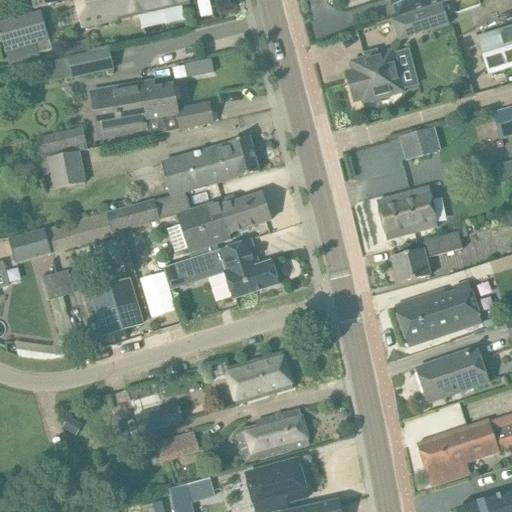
[(57,3),(56,0),(31,0),(35,9),(57,3)]
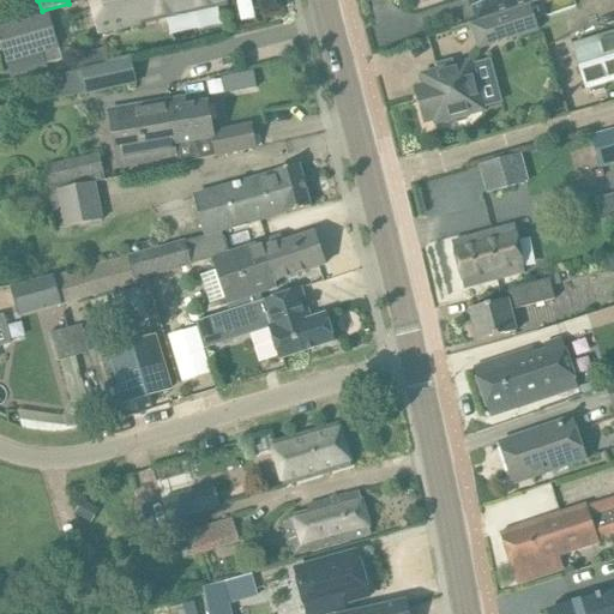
[(228,5),(226,0),(91,0),(98,32),(228,5)]
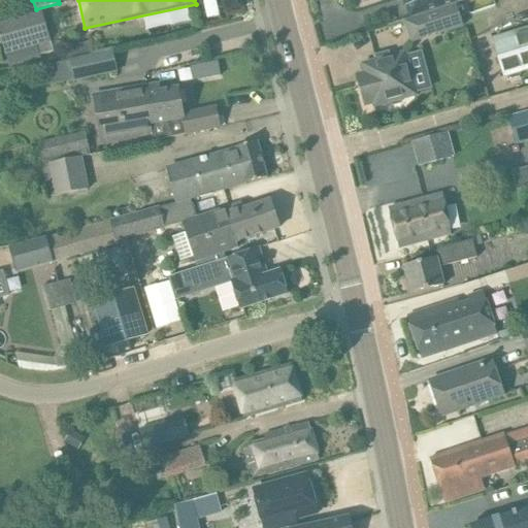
[(403,0),(405,5),(408,5),(413,17),(409,18),(409,19),(464,0),(403,0)]
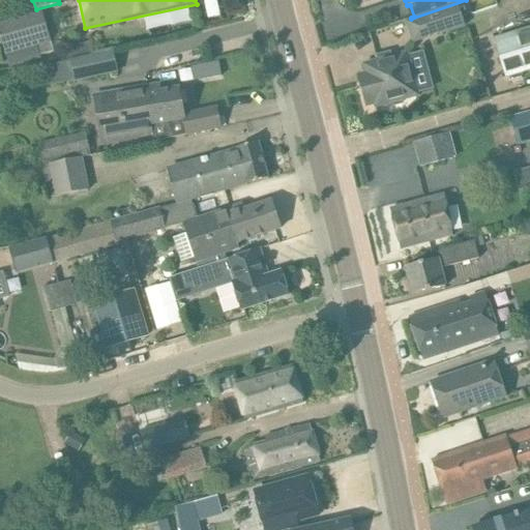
[(464,25),(458,5),(427,16),(433,35),(464,25)]
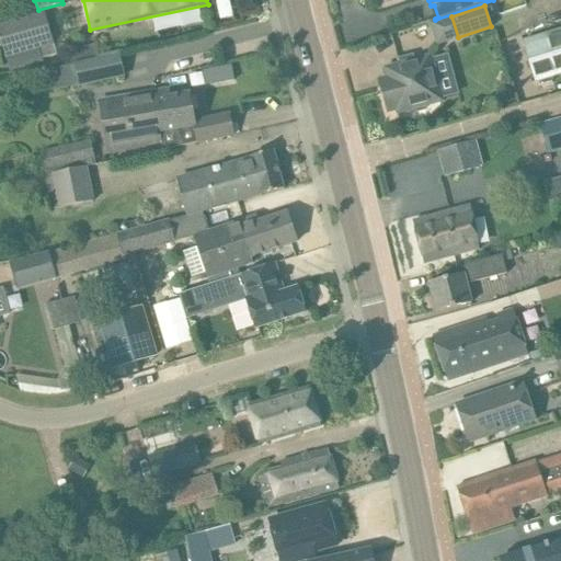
[(58,54),(47,12),(0,24),(0,36),(6,58),(38,49),(42,58),(58,54)]
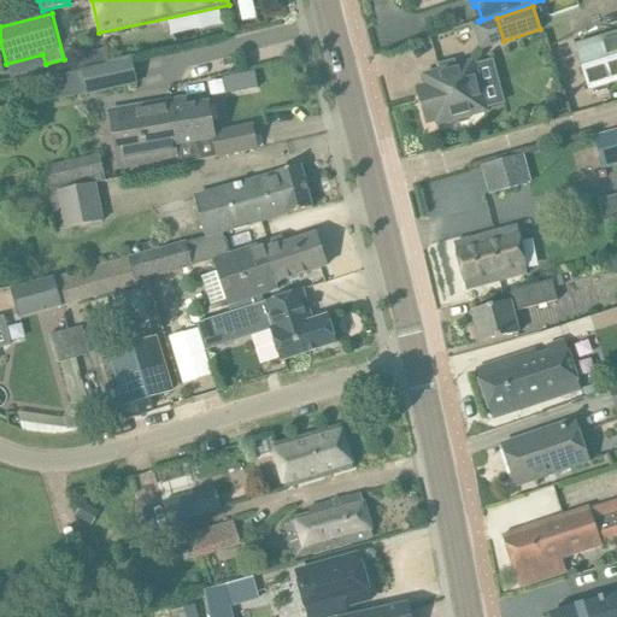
[(606,86),(616,82),(616,33),(575,46),(589,90),(594,89),(595,92),(597,93),(606,89),(607,87),(606,86)]
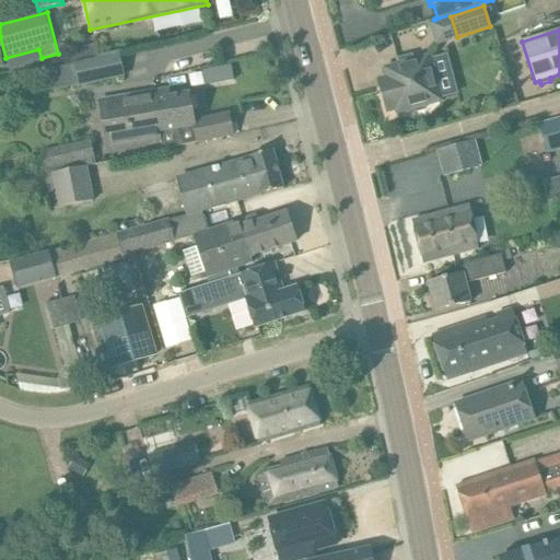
[(79,85),(126,78),(121,55),(74,62),(79,85)]
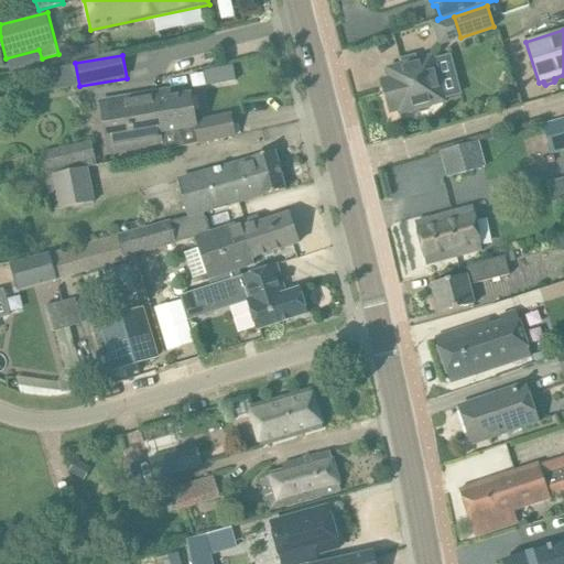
[(445,101),(433,56),(387,68),(390,78),(381,80),(390,114),(399,111),(400,115),(414,110),(419,112),(427,110),(431,106),(445,101)]
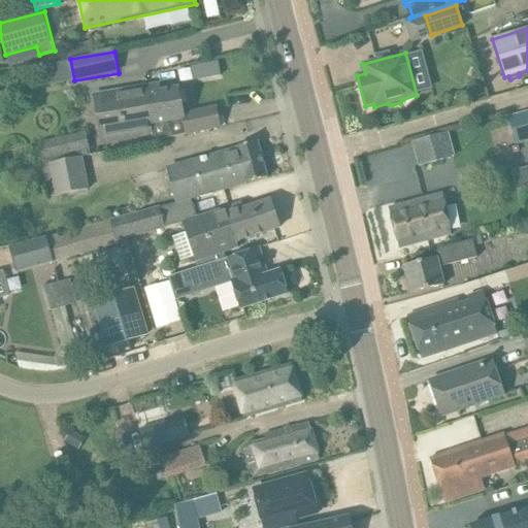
[(152,132),(143,95),(149,94),(146,83),(99,92),(108,141),(152,132)]
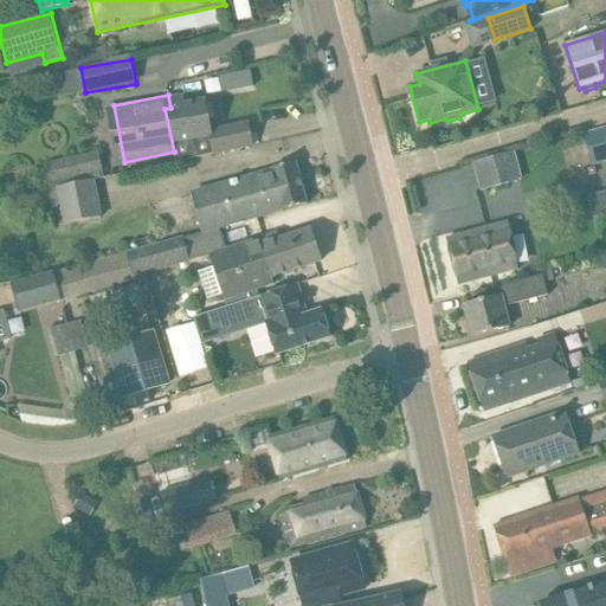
[(205,101),(171,108),(165,109),(174,152),(176,161),(252,147),(247,123),(211,130),(205,101)]
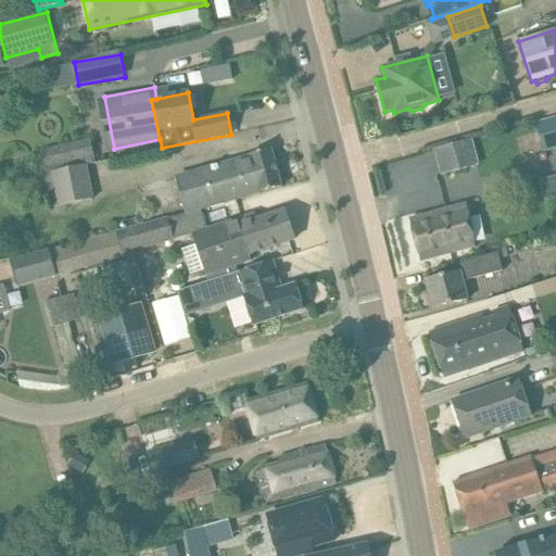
[(555,148),(555,117),(536,123),(544,152),(555,148)]
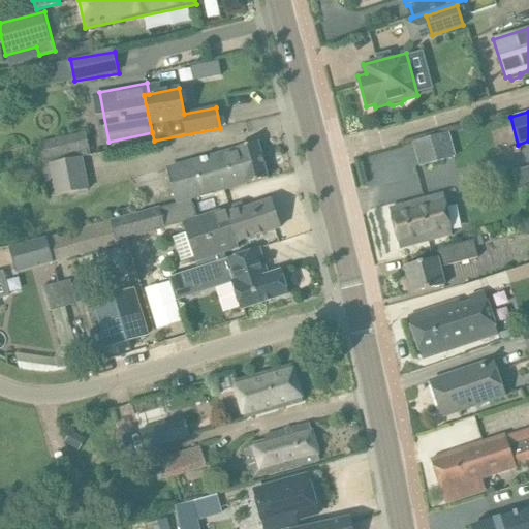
[(456,157),(448,132),(413,143),(419,166),(456,157)]
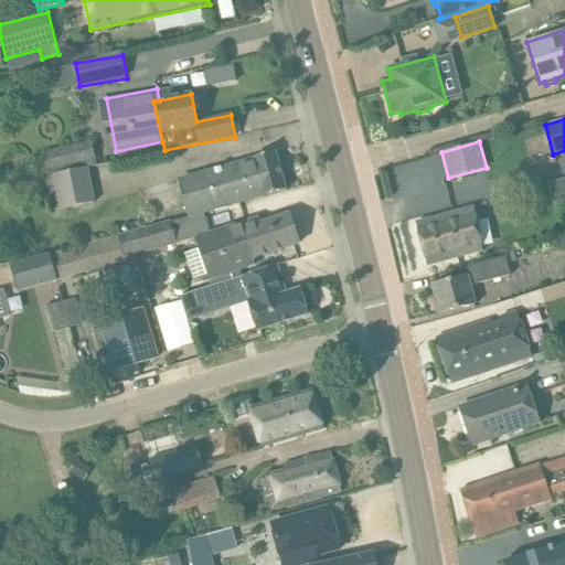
[(48,177),(97,167),(93,142),(43,152),(48,177)]
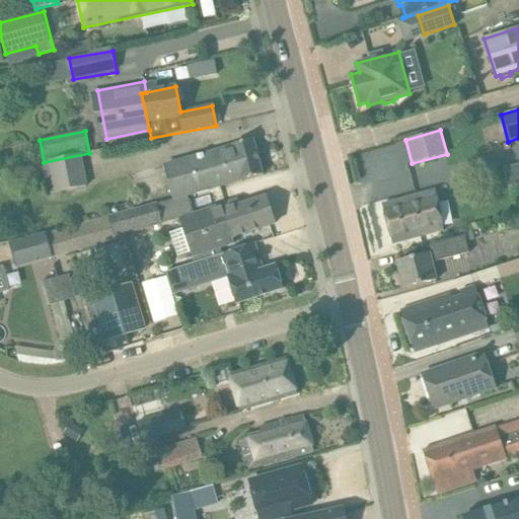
[(263,174),(252,139),(232,145),(233,147),(165,166),(173,199),(180,197),(242,179),(263,174)]
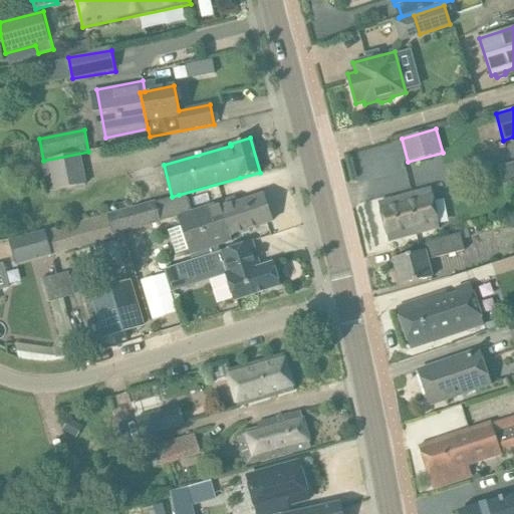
[(88,153),(88,152),(43,161),(43,162),(40,162),(46,192),(86,184),(80,154),(88,153)]
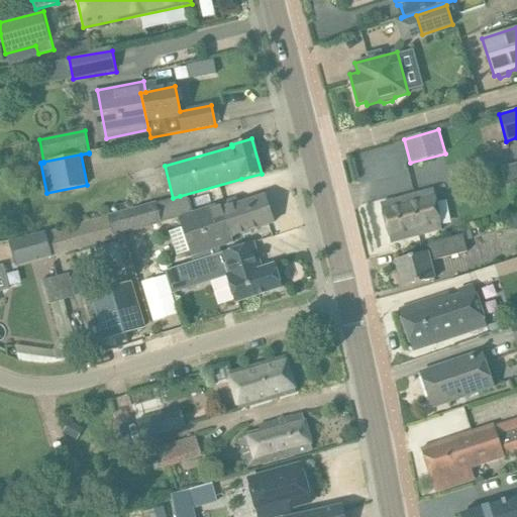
[(444,229),(434,190),(381,204),(391,243),(444,229)]
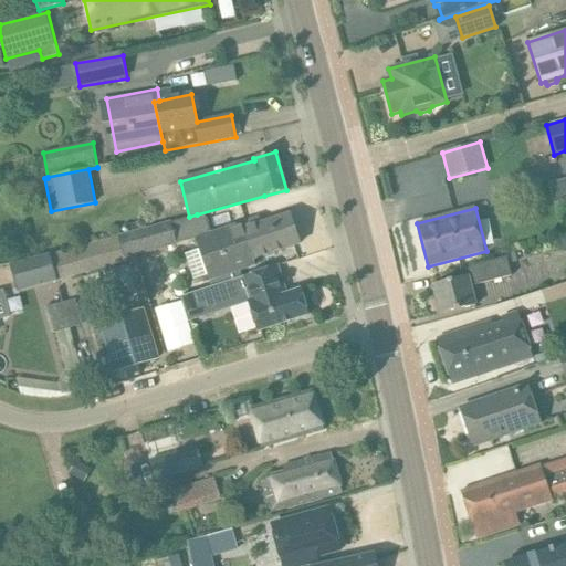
[(289,215),(249,228),(249,229),(243,231),(249,248),(224,255),(230,274),(255,265),(253,260),(300,244),(289,215)]
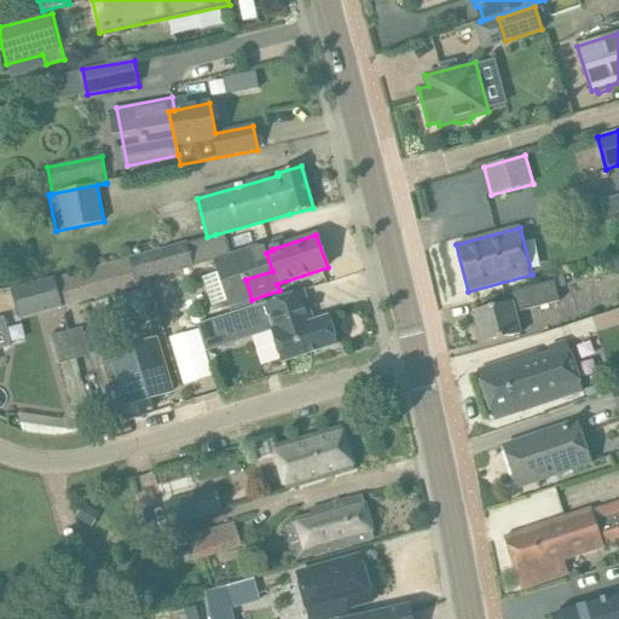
[(146,253),(57,278),(61,293),(64,307),(136,288),(136,284),(194,268),(186,242),(146,253)]
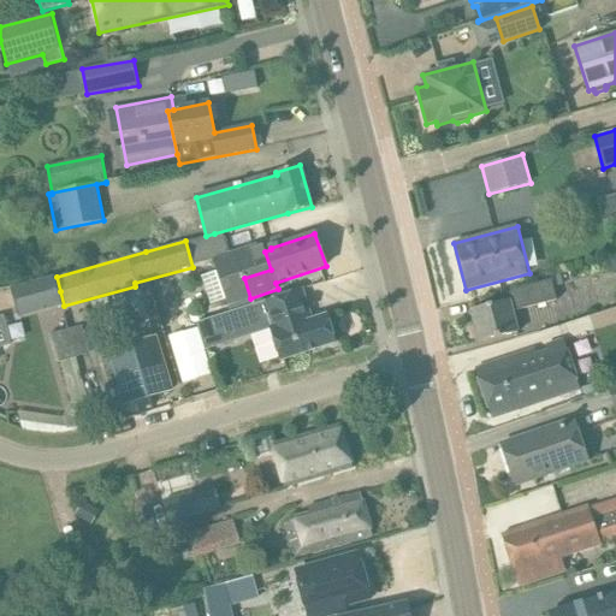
[(211,306),(226,301),(227,306),(250,298),(244,278),(271,270),(265,252),(271,249),(271,248),(268,242),(212,260),(217,273),(202,278),(211,306)]
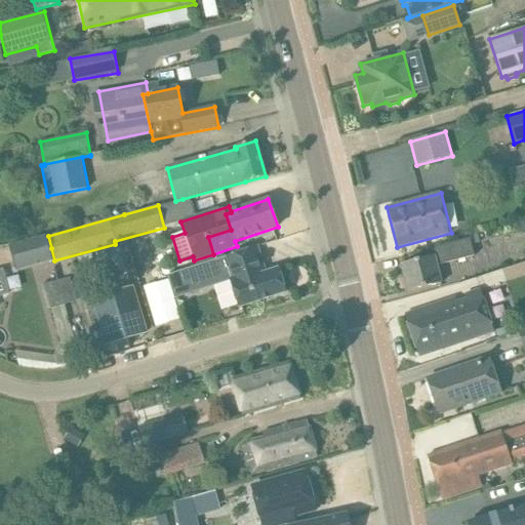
[(46,236),(11,246),(17,269),(52,258),(46,236)]
